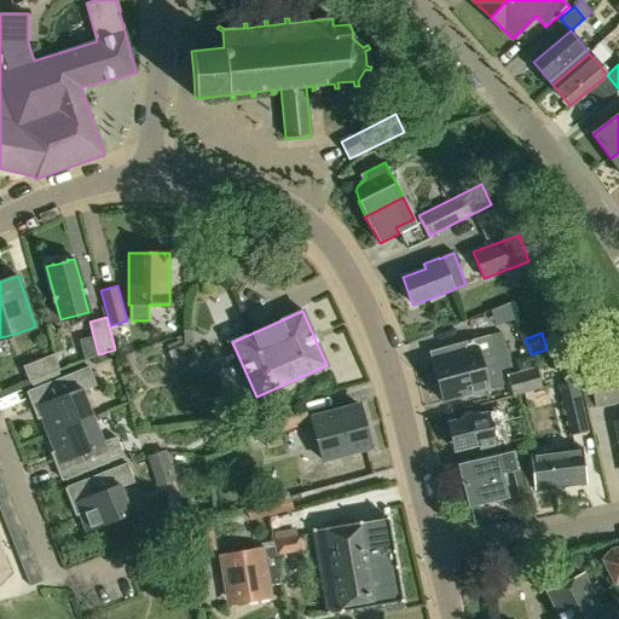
[(489,336),(431,352),(444,401),(489,389),(489,388),(502,385),(489,336)]
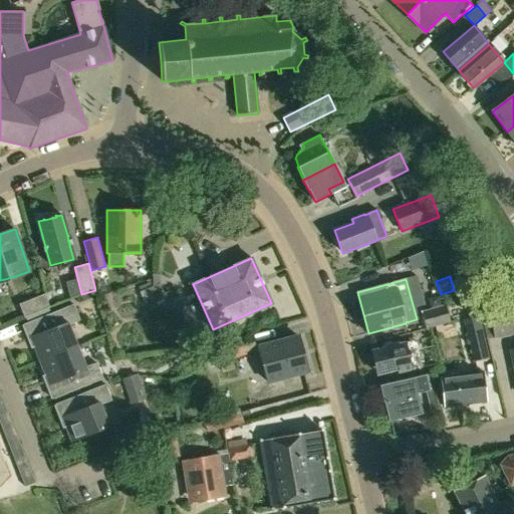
[(140,291),(144,302),(164,294),(160,283),(140,291)]
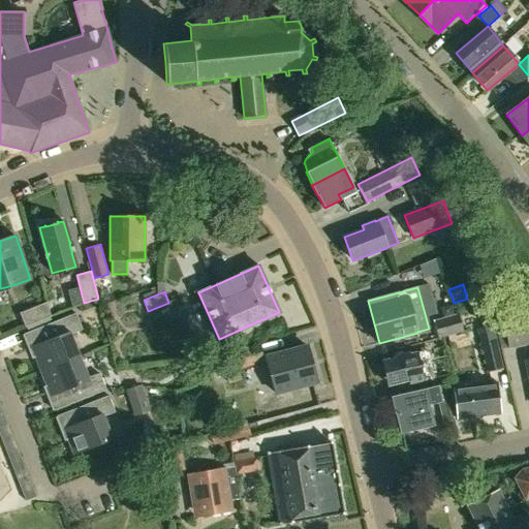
[(52,315),(47,302),(20,313),(25,327),(52,315)]
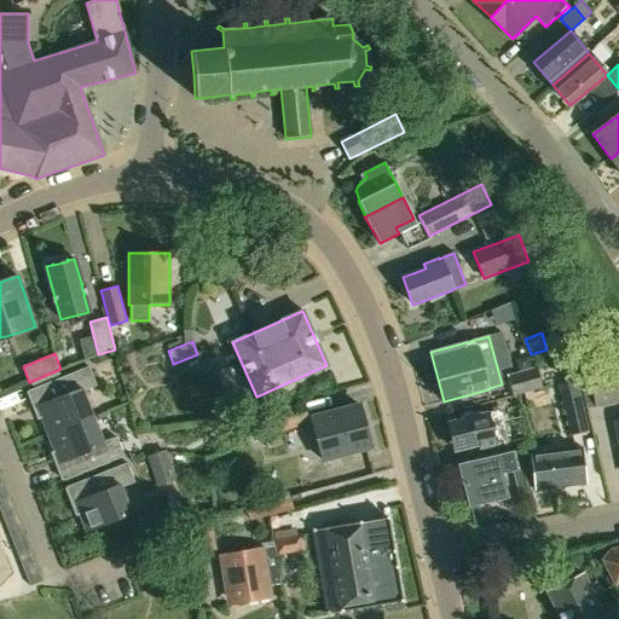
[(515,359),(519,371),(531,369),(527,357),(515,359)]
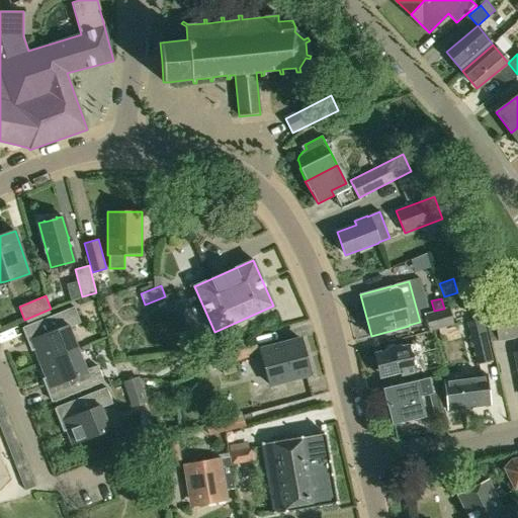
[(39,363),(78,348),(69,327),(80,322),(74,306),(23,327),(28,341),(30,341),(39,363)]
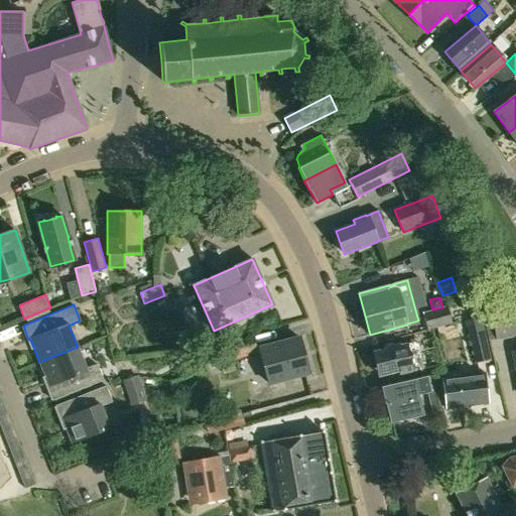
[(426,331),(452,324),(447,307),(422,314),(426,331)]
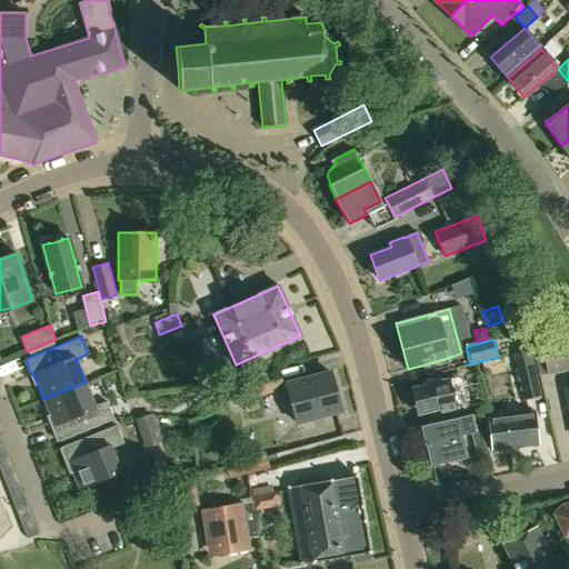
[(548,375),(568,370),(568,350),(568,345),(542,349),(548,375)]
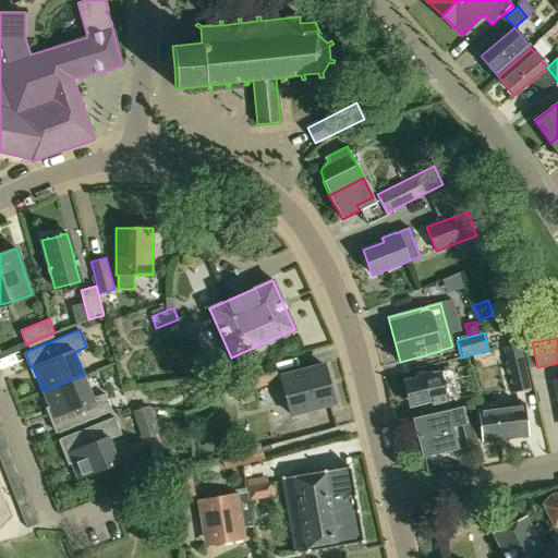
[(522,344),(502,350),(513,392),(532,388),(528,367),(522,344)]
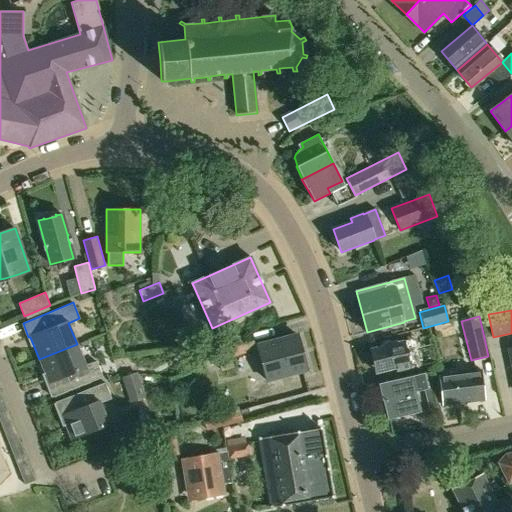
[(185,343),(200,347),(203,334),(189,330),(185,343)]
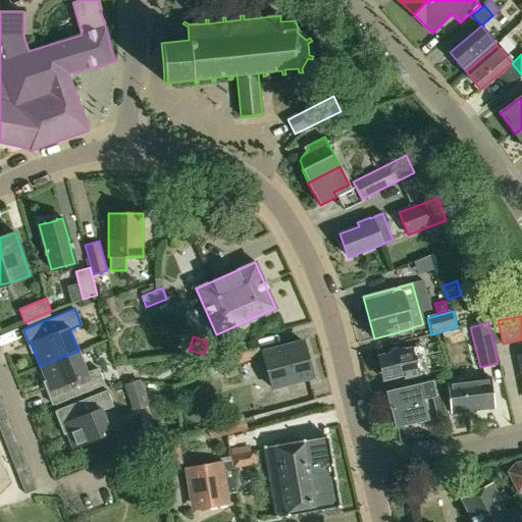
[(302,341),(262,352),(272,388),(312,377),(302,341)]
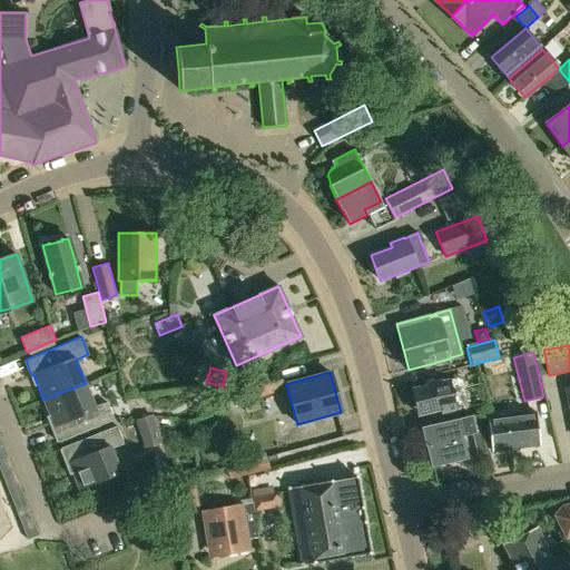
[(442,414),(469,408),(464,387),(452,391),(449,380),(413,389),(419,415),(441,410),(442,414)]
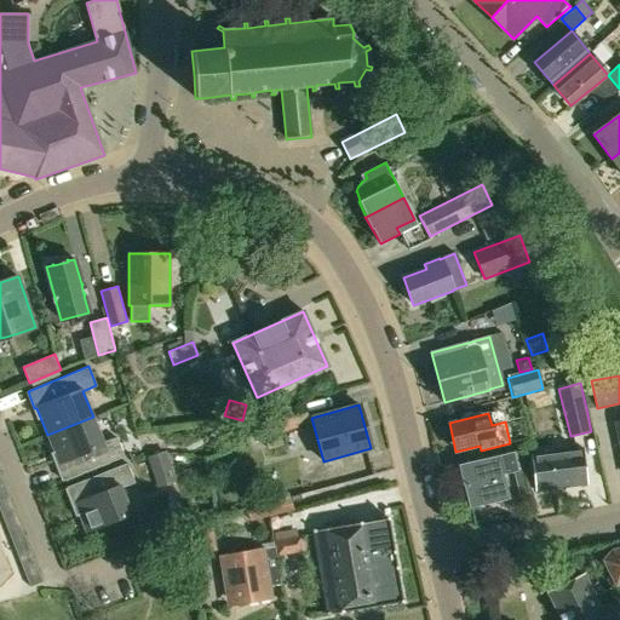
[(103,442),(93,417),(47,435),(55,452),(58,461),(56,463),(63,481),(124,457),(116,437),(103,442)]
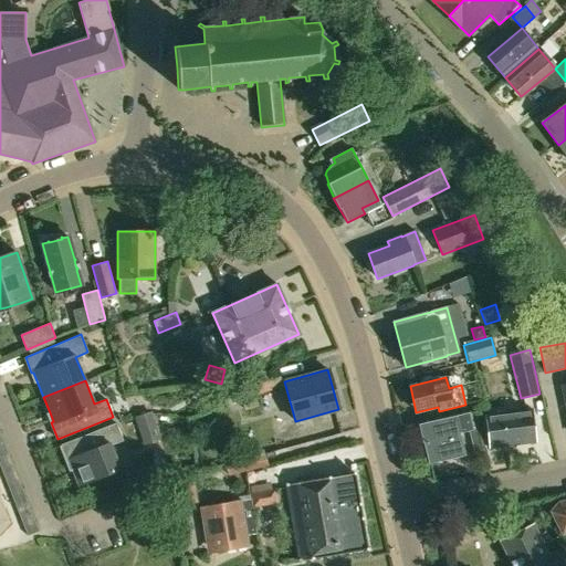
[(485,415),(490,448),(536,442),(533,409),(485,415)]
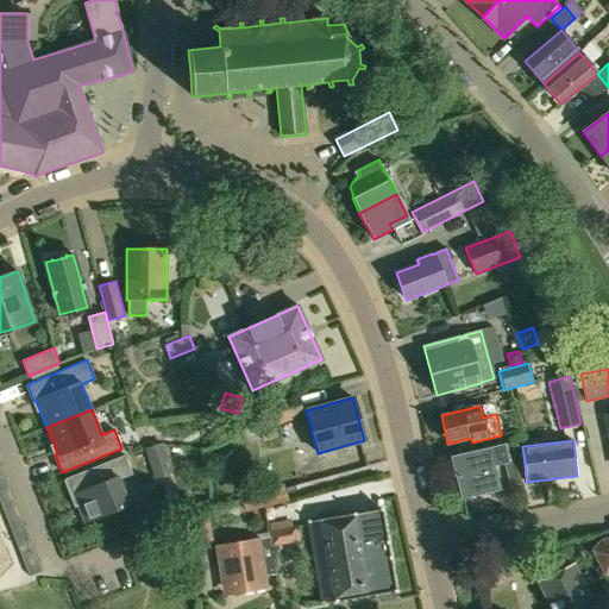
[(157,478),(173,473),(163,443),(146,447),(157,478)]
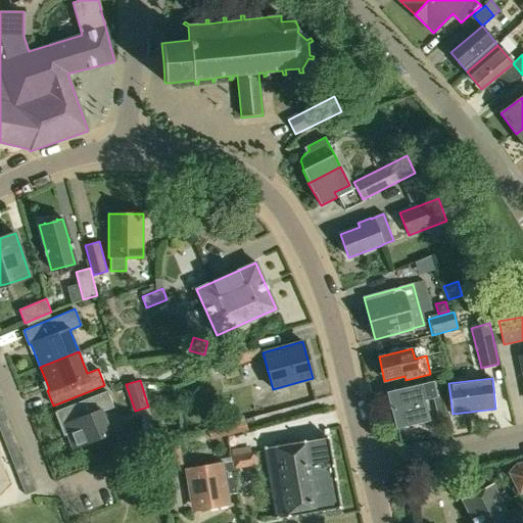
[(431,382),(387,392),(395,428),(428,420),(423,399),(435,396),(431,382)]
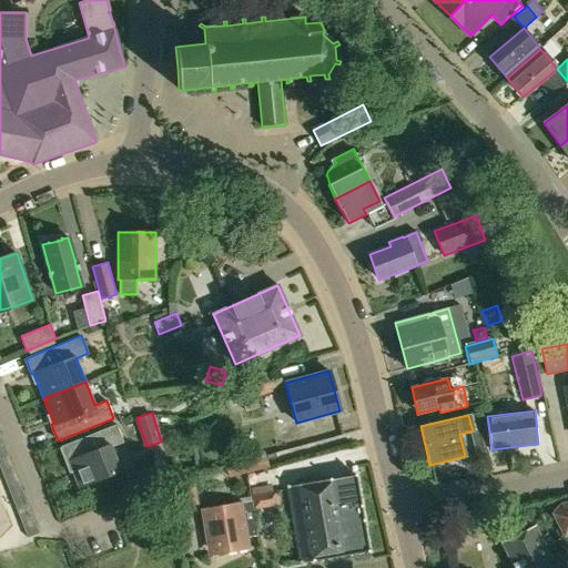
[(111,447),(123,442),(117,424),(60,446),(67,463),(69,462),(79,487),(120,470),(111,447)]
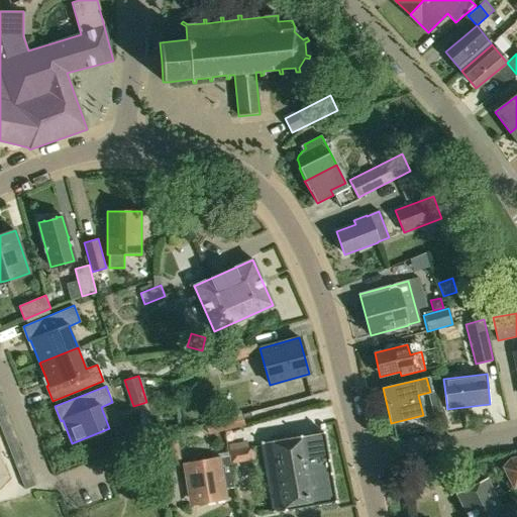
[(0,426),(18,475),(24,490),(35,486),(34,486),(28,471),(0,396),(0,426)]
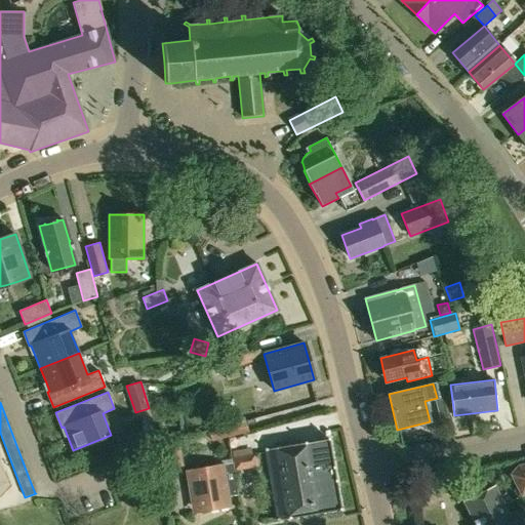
[(254,426),(236,425),(236,439),(254,440),(254,426)]
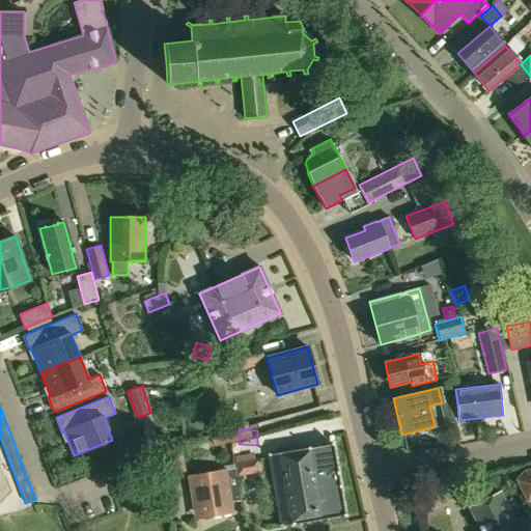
[(270,453),(281,525),(344,514),(333,443),(270,453)]
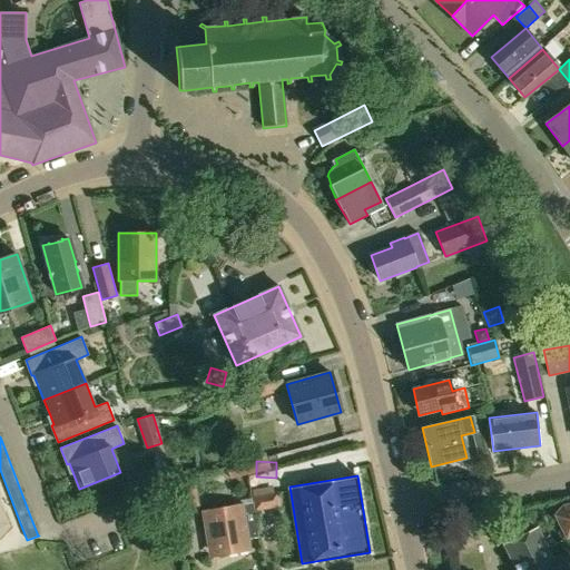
[(252,497),(253,503),(254,512),(279,507),(277,492),(252,497)]
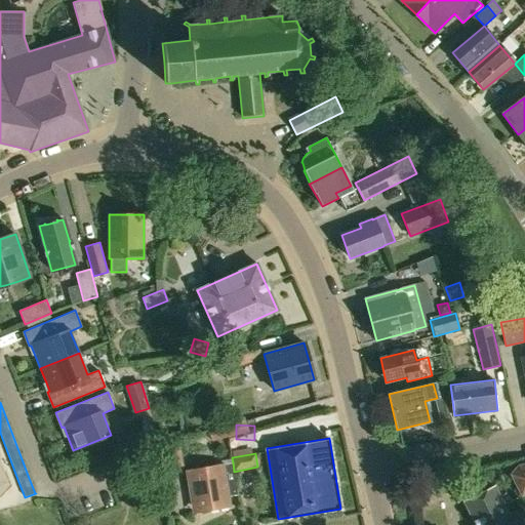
[(233,463),(223,466),(187,472),(191,497),(196,496),(199,512),(229,507),(228,496),(238,495),(234,472),(233,463)]
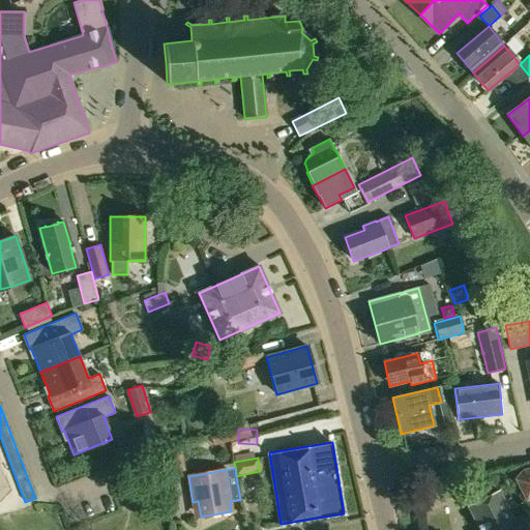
[(529,468),(524,470),(517,478),(526,500),(529,498),(529,468)]
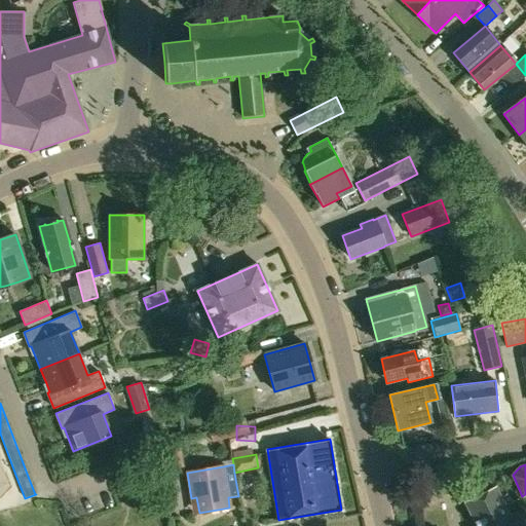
[(525,525),(525,517),(523,511),(510,517),(495,488),(464,503),(476,525),(525,525)]
